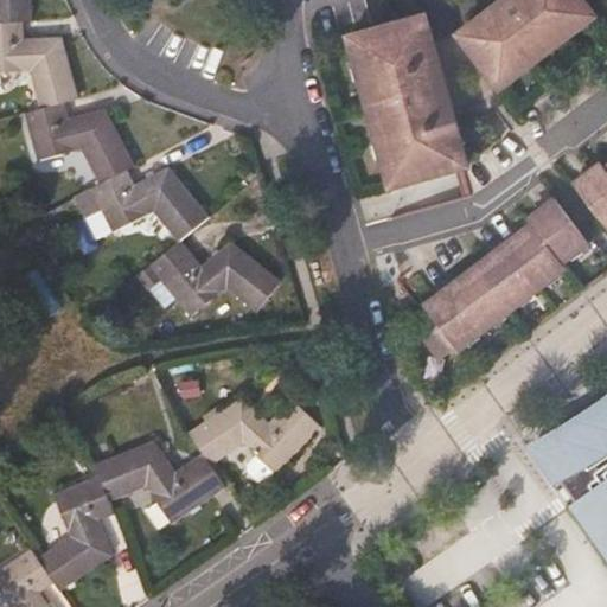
[(0,0),(0,23),(23,21),(31,21),(29,0),(0,0)]
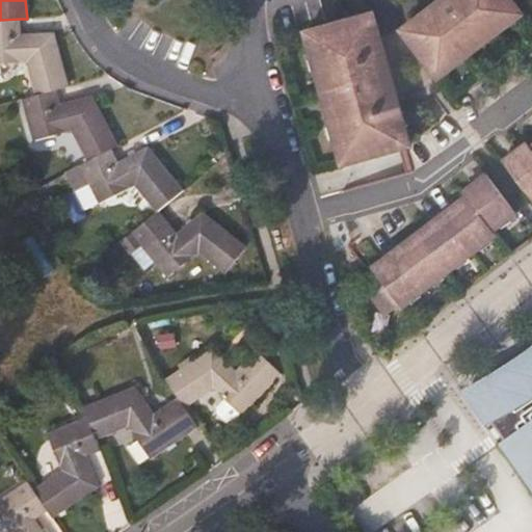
[(520,14),(508,0),(442,0),(402,30),(437,76),(520,14)]
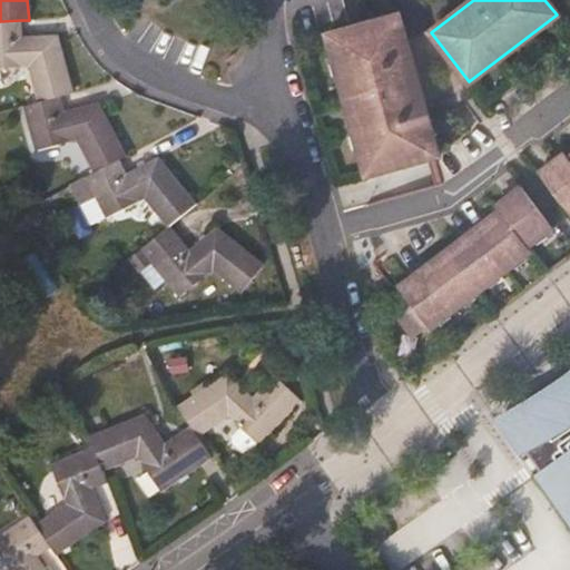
[(409,56),(397,15),(327,35),(366,174),(436,154),(425,114),(418,116),(409,119),(392,59),(402,57),(409,56)]
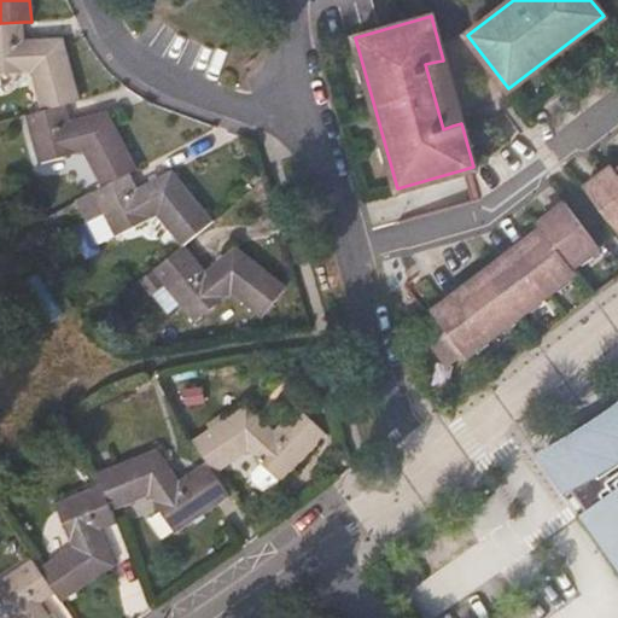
[(23,39),(23,22),(0,23),(0,73),(28,73),(40,111),(65,104),(81,100),(63,39),(23,39)]
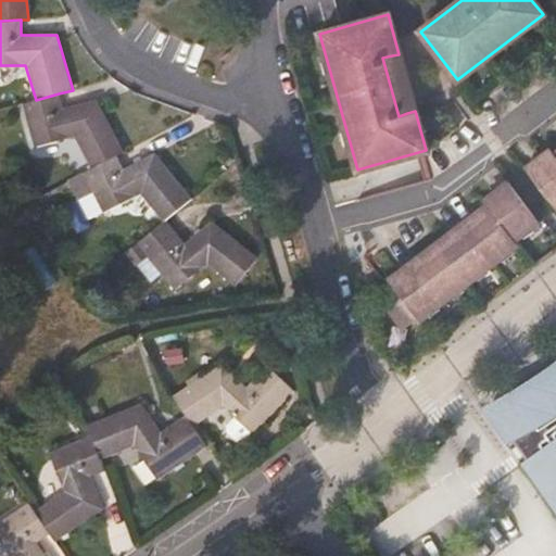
[(395,72),(392,55),(382,58),(399,116),(407,113),(403,98),(405,97),(399,71),(395,72)]
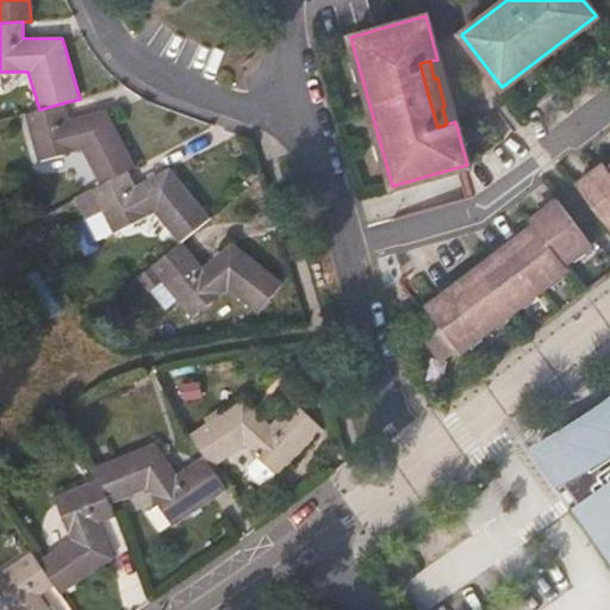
[(69,118),(64,103),(39,110),(24,114),(37,161),(81,150),(99,186),(126,170),(135,166),(106,110),(69,118)]
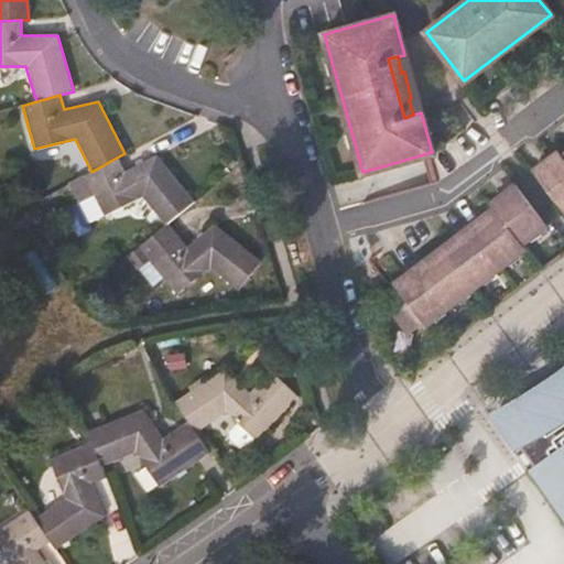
[(563,144),(531,170),(562,212),(563,209),(563,144)]
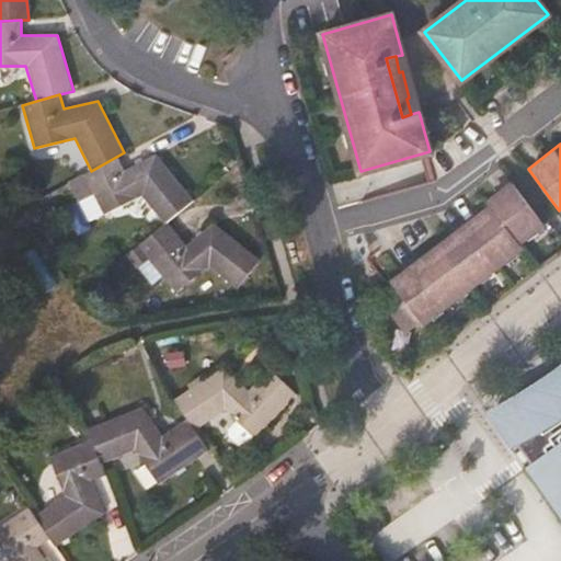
[(116,157),(91,171),(83,174),(104,215),(140,196),(164,225),(168,222),(193,201),(155,155),(124,171),(116,157)]
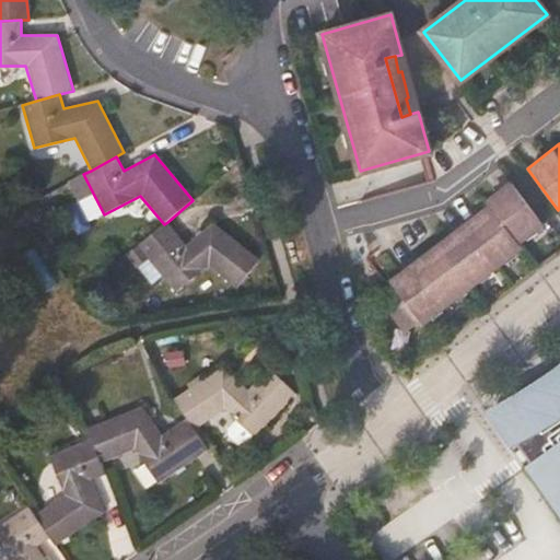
[(104,214),(83,174),(68,183),(90,222),(104,214)]
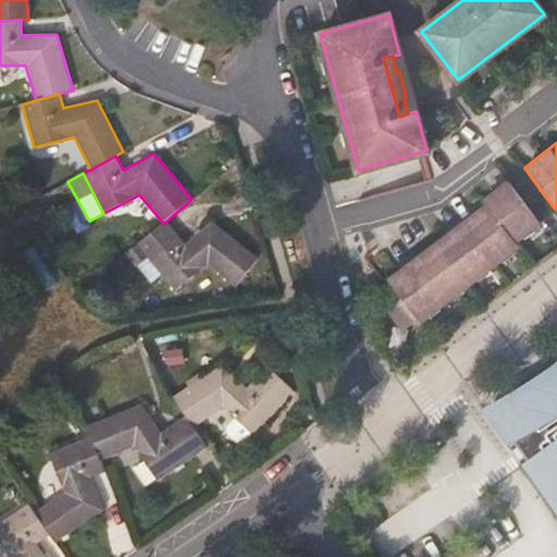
[(537,221),(507,181),(497,188),(503,194),(388,281),(406,304),(393,313),(404,327),(417,318),(418,319),(517,244),(512,239),(537,221)]
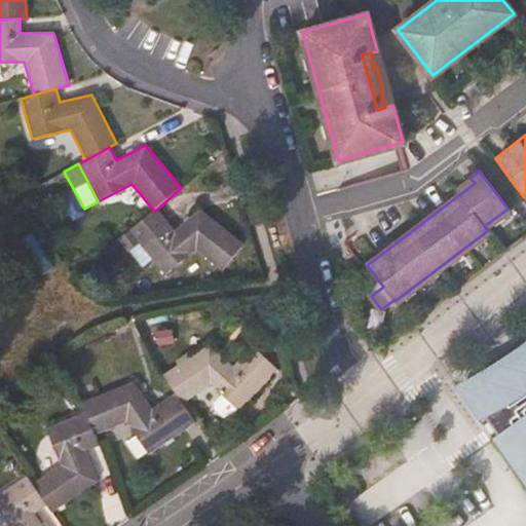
[(174,229),(157,209),(154,211),(128,232),(163,274),(196,250),(222,270),(243,243),(199,209),(174,229)]
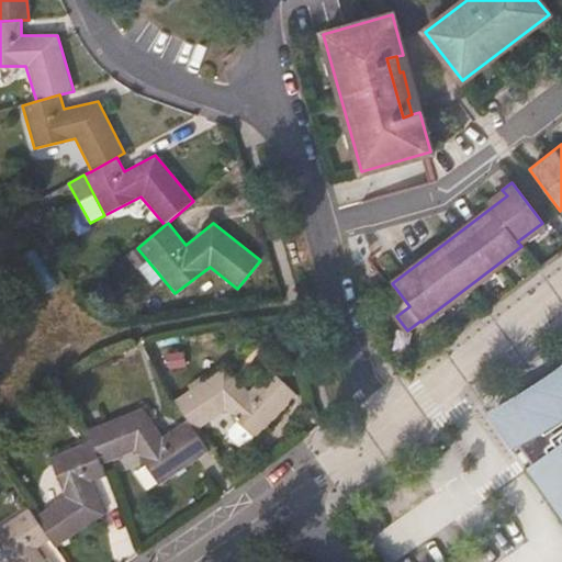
[(561,362),(553,369),(538,381),(519,392),(504,401),(484,412),(510,448),(516,445),(494,416),(510,407),(539,390),(561,372),(561,362)]
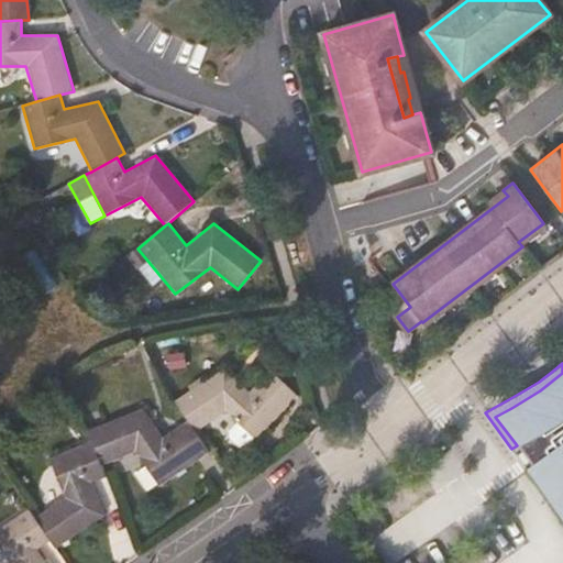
[(188,419),(196,431),(225,411),(256,440),(298,397),(272,371),(250,393),(223,367),(175,400),(188,419)]
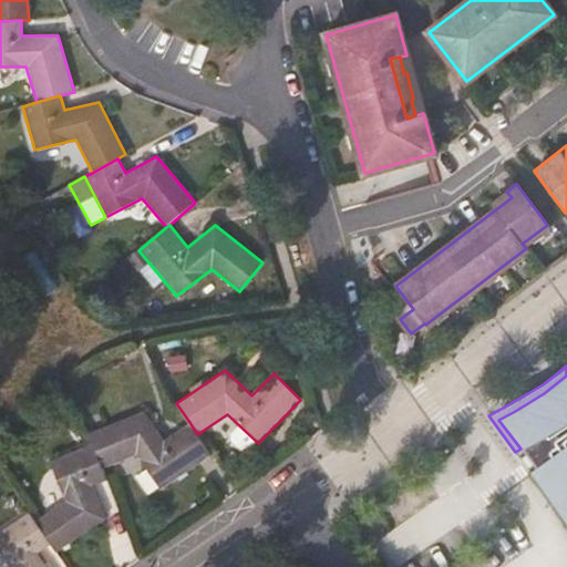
[(566,375),(544,393),(515,411),(498,420),(521,449),(535,467),(529,472),(566,523),(566,375)]
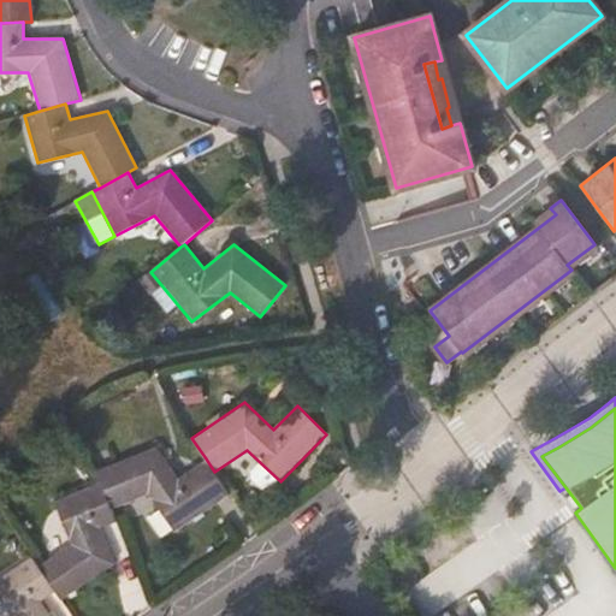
[(230,493),(214,472),(206,458),(177,478),(155,448),(96,471),(101,483),(112,509),(147,493),(173,531),(230,493)]
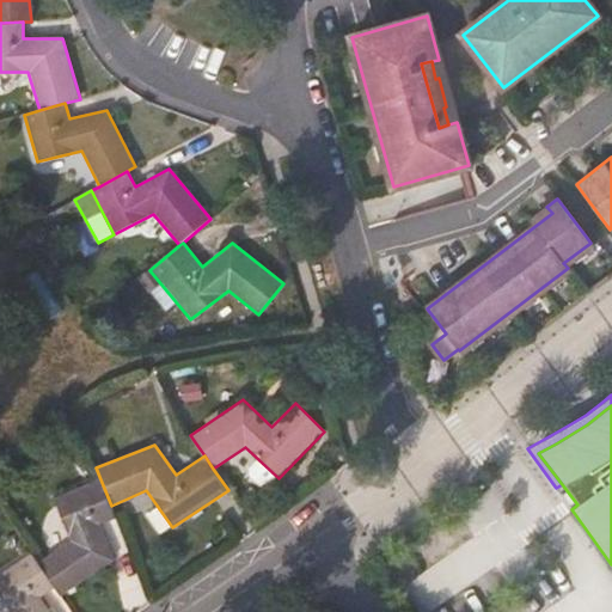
[(111,506),(101,479),(54,497),(71,540),(37,562),(56,588),(61,595),(114,561),(101,525),(116,518),(111,506)]
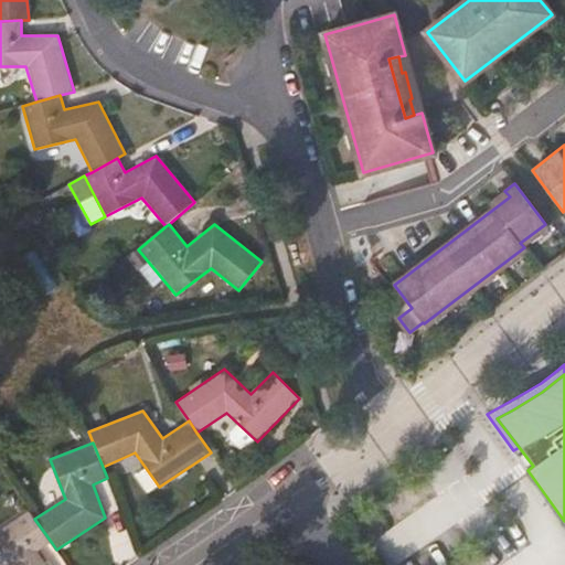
[(52,543),(34,519),(29,510),(0,529),(0,550),(9,564),(46,564),(38,551),(52,543)]
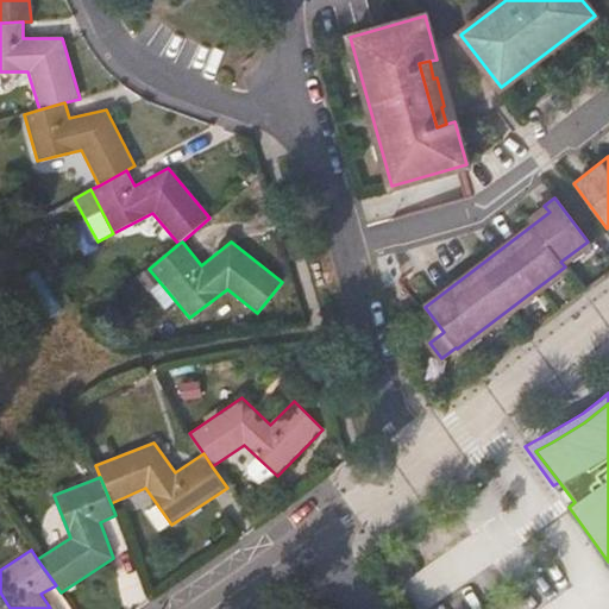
All buildings are outlined.
